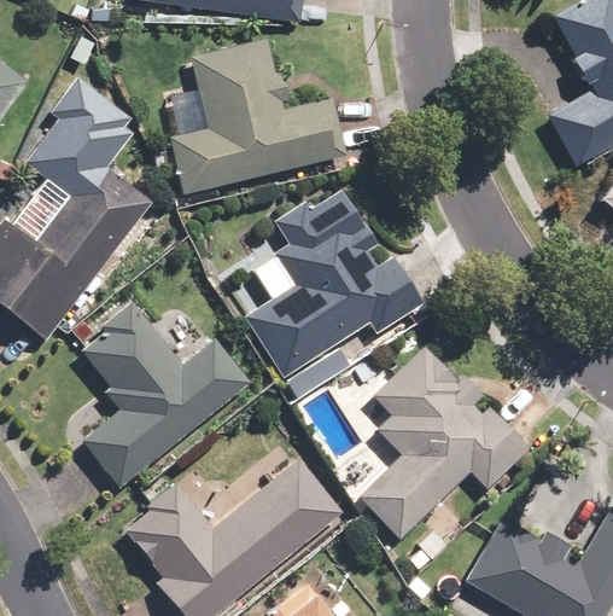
[(150,0),(301,21),(303,0),(150,0)]
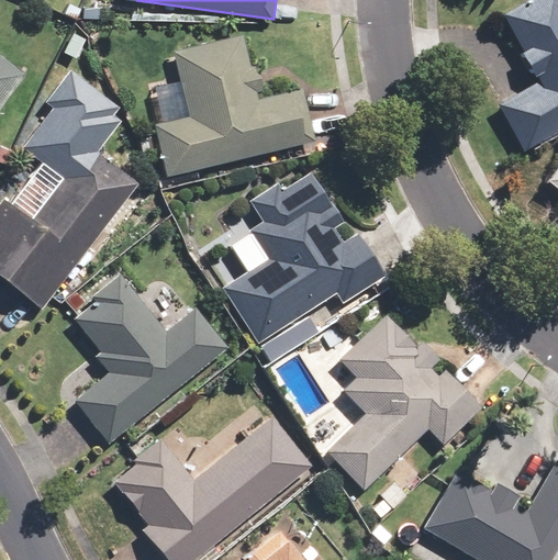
[(557,0),(527,0),(503,14),(540,80),(498,104),(524,150),(557,131),(557,0)]
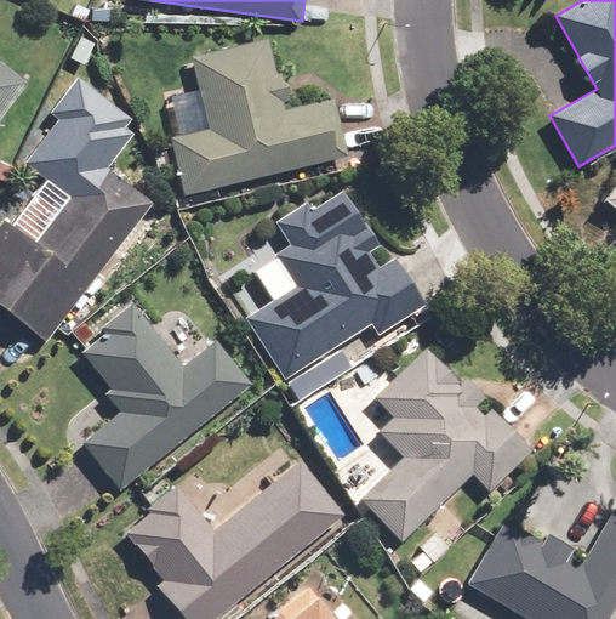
[(172,138),(186,196),(348,155),(335,100),(286,111),(268,38),(192,56),(210,130),(172,138)]
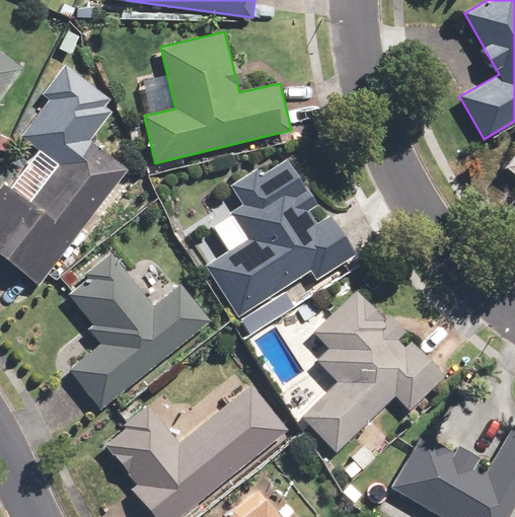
[(0,94),(21,67),(0,51),(0,94)]
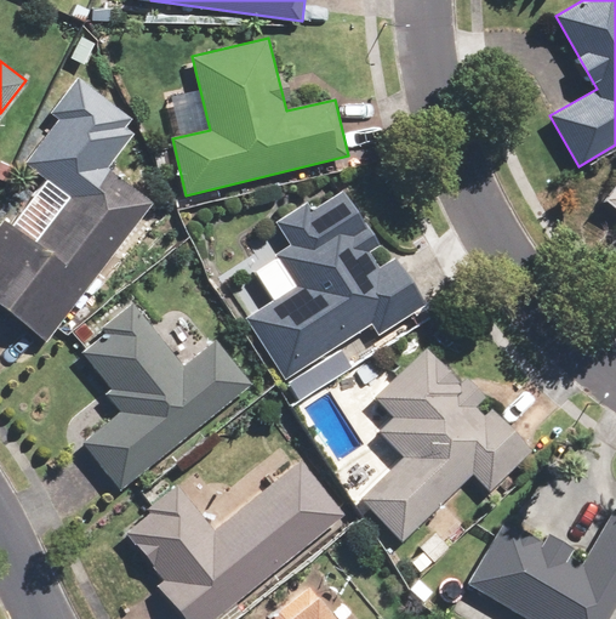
[(0,305),(49,341),(152,204),(97,163),(36,244),(3,219),(0,222),(0,305)]
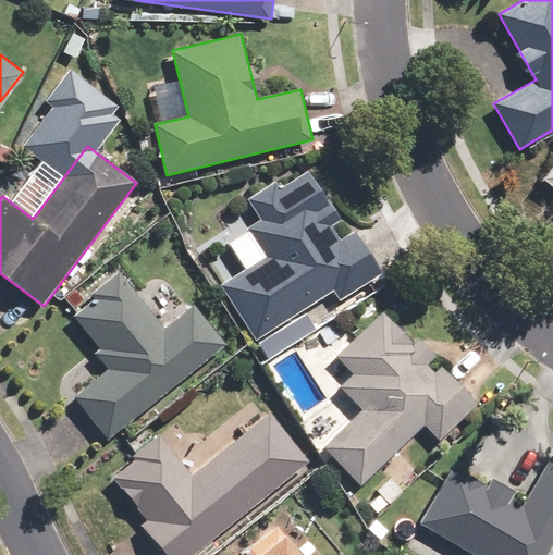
[(552,164),(540,181),(552,190),(552,164)]
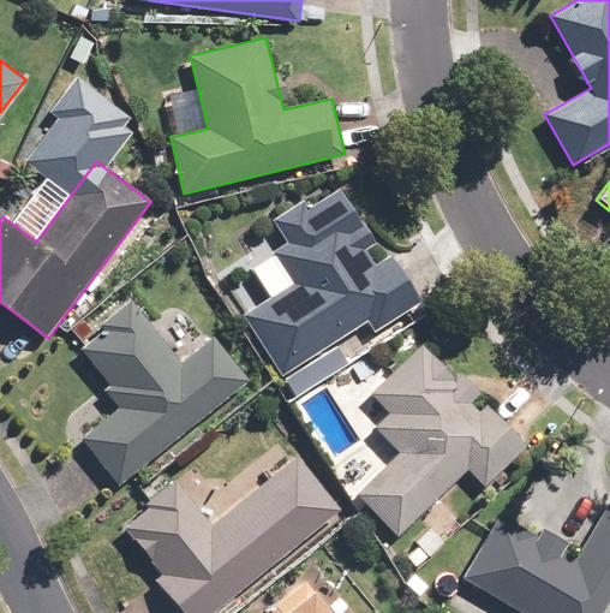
[(376,243),(338,188),(308,208),(304,202),(275,222),(288,242),(271,253),(292,284),(245,316),(286,376),(369,321),(376,332),(423,301),(392,255),(376,265),(366,249),(376,243)]
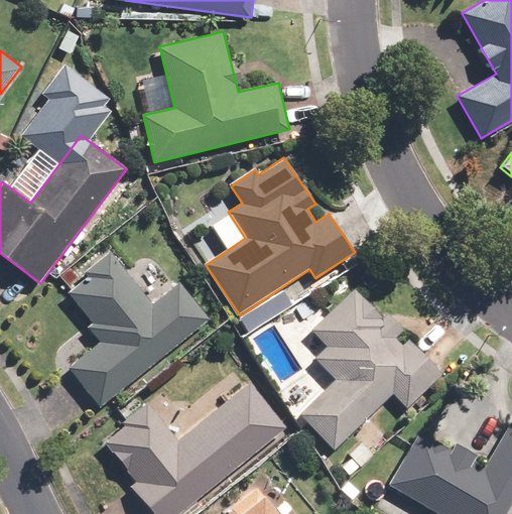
[(69,369),(101,408),(212,320),(180,281),(151,303),(110,253),(85,273),(88,276),(67,293),(91,324),(86,329),(99,345),(69,369)]
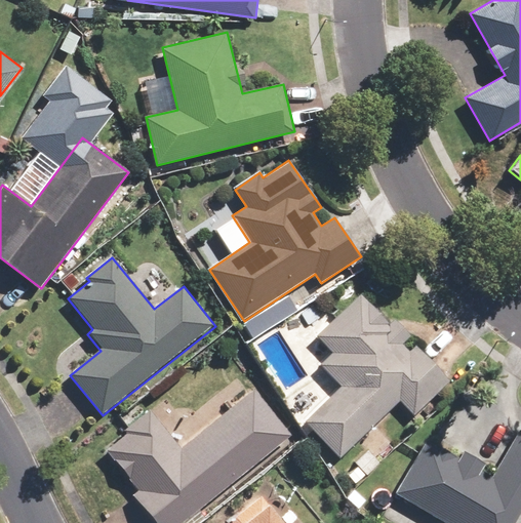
[(452,381),(362,292),(317,337),(332,353),(319,366),(341,387),(305,424),(342,460),(399,403),(415,419),(452,381)]
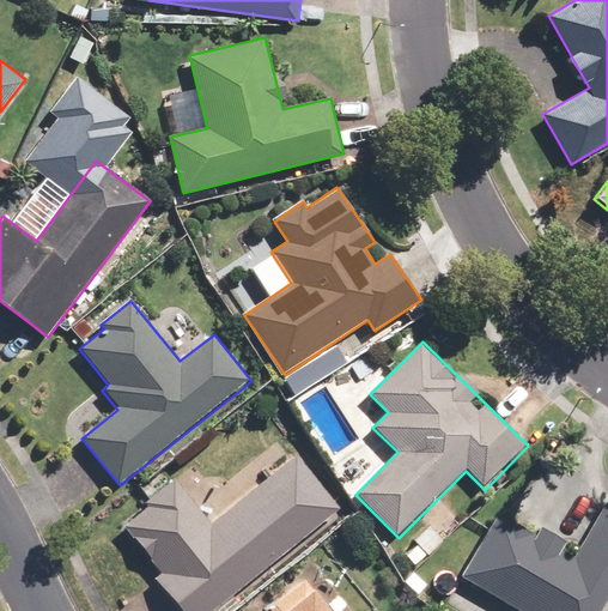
[(114,528),(180,610),(216,610),(344,509),(298,453),(212,522),(176,478),(114,528)]
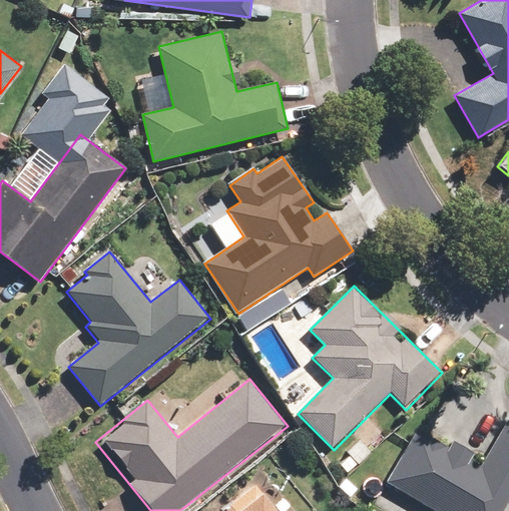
[(508,510),(508,421),(507,420),(484,459),(453,441),(450,447),(419,429),(387,483),(435,510),(508,510)]
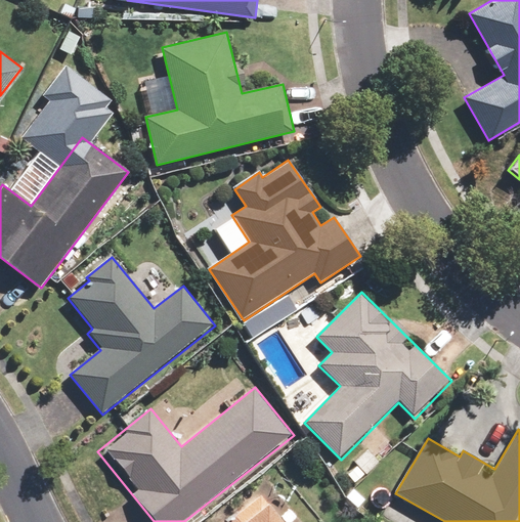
[(284,521),(262,494),(228,521),(284,521)]
